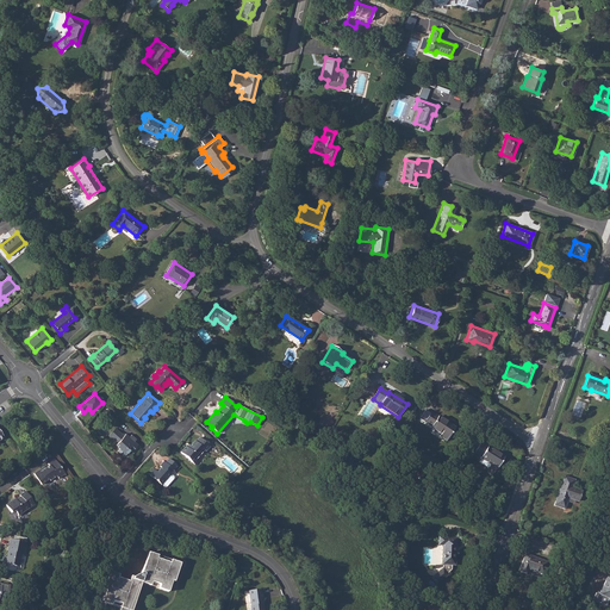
[(429,414),(423,423),(430,427),(430,428),(440,435),(439,437),(446,442),(454,428),(437,417),(437,418),(429,414)]
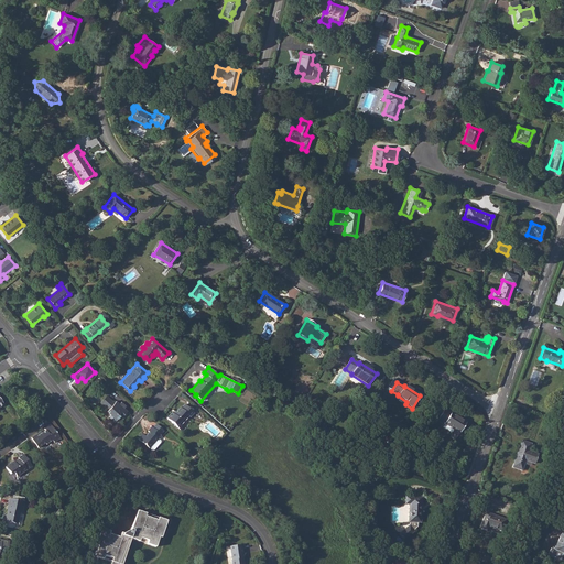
[(111,400),(105,407),(108,409),(106,411),(109,414),(108,416),(114,422),(119,415),(121,418),(127,411),(123,409),(126,405),(121,402),(119,404),(116,401),(115,402),(111,400)]
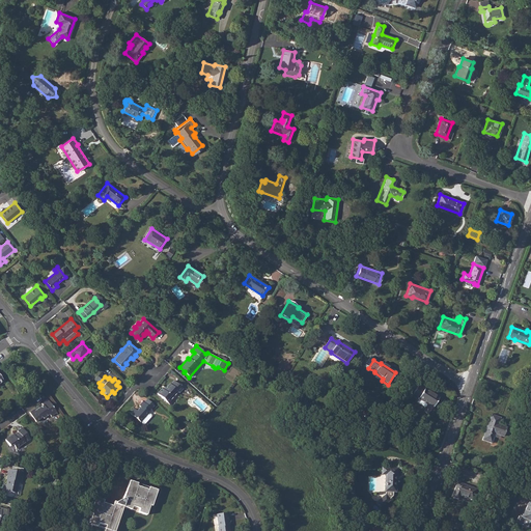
[(163,390),(162,389),(157,394),(168,403),(169,401),(177,392),(178,393),(183,389),(173,381),(170,385),(169,384),(165,389),(163,390)]
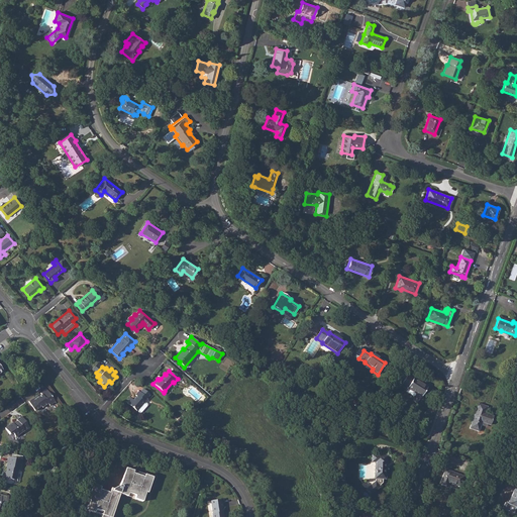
[(407,377),(402,384),(408,387),(407,389),(408,389),(406,392),(413,397),(415,395),(420,398),(427,388),(413,379),(413,380),(407,377)]
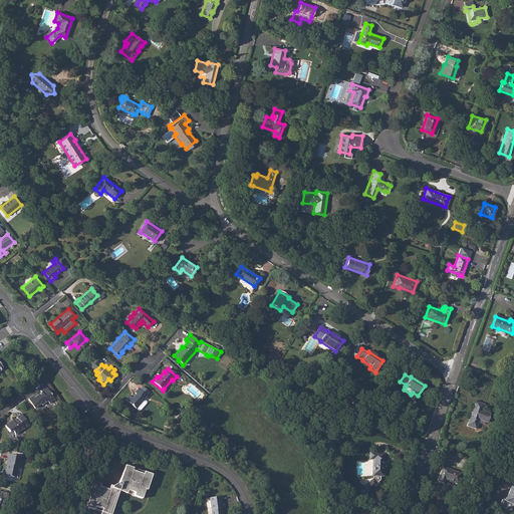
[(35,396),(34,394),(27,399),(34,408),(40,403),(41,405),(47,401),(48,403),(54,399),(45,386),(39,390),(40,392),(37,395),(35,396)]
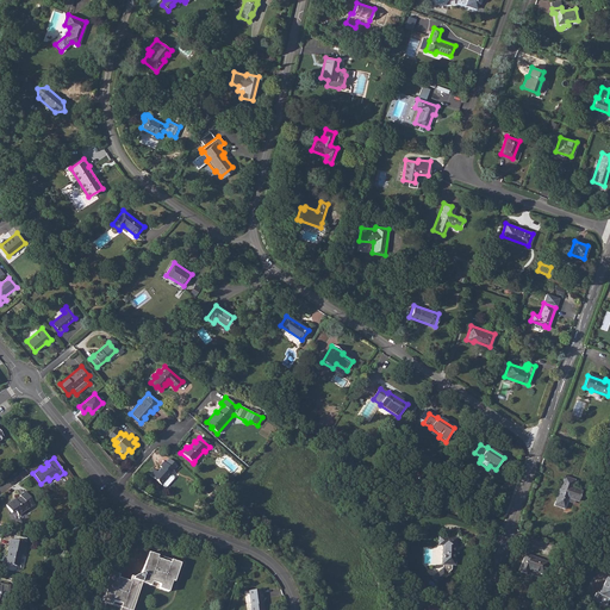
[(156,472),(154,474),(150,477),(163,489),(166,489),(174,479),(174,478),(170,474),(173,471),(172,471),(163,462),(160,467),(161,468),(159,472),(160,473),(159,474),(156,472)]
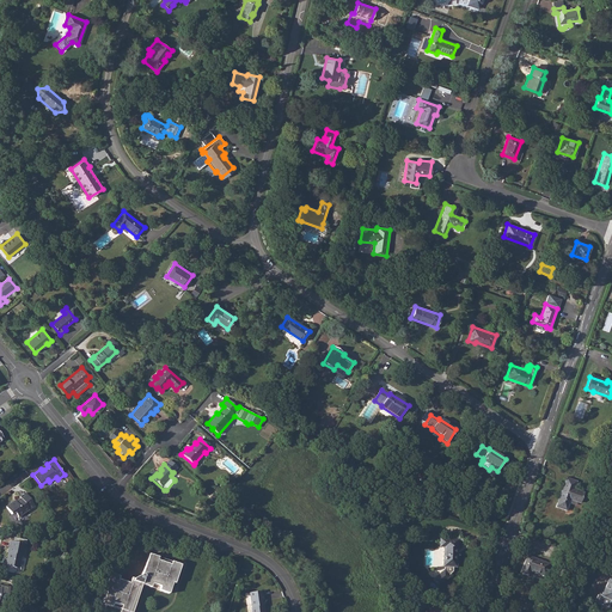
[(576,482),(565,478),(556,507),(565,510),(570,500),(580,503),(583,493),(574,489),(576,482)]
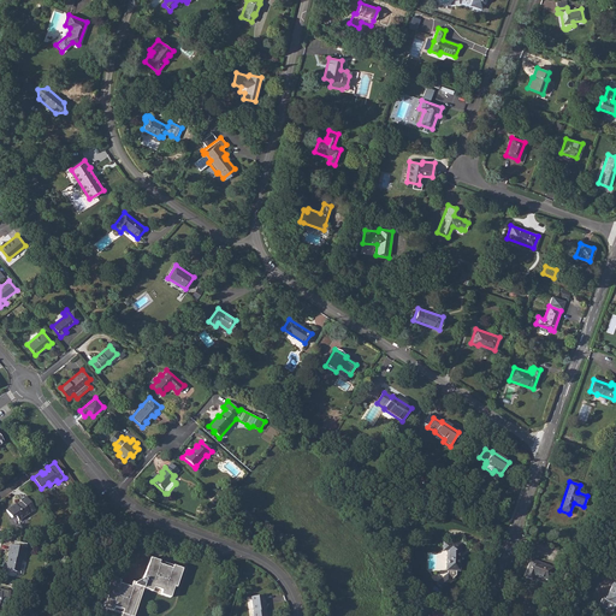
[(16,503),(6,509),(16,522),(34,509),(25,496),(21,499),(21,501),(17,504),(16,503)]
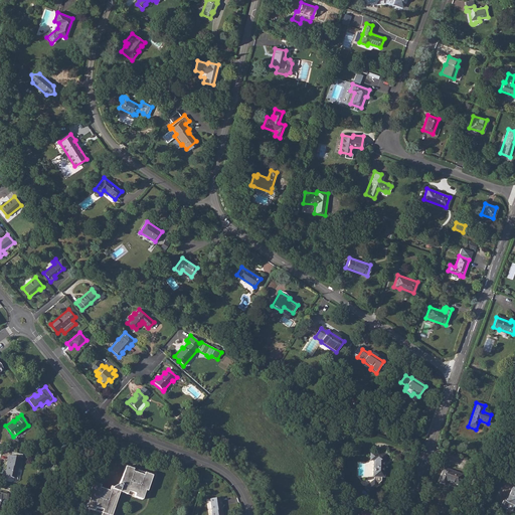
[(3,469),(2,475),(13,477),(16,475),(17,467),(20,467),(22,457),(7,454),(6,463),(5,470),(3,469)]
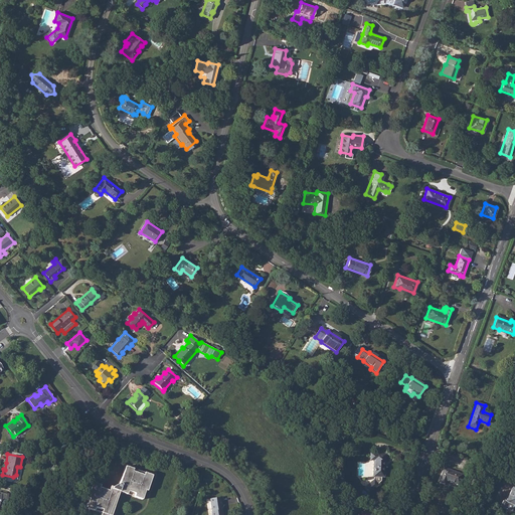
[(373,478),(373,481),(377,485),(380,482),(380,478),(383,478),(384,455),(370,454),(369,461),(373,461),(372,477),(373,478)]
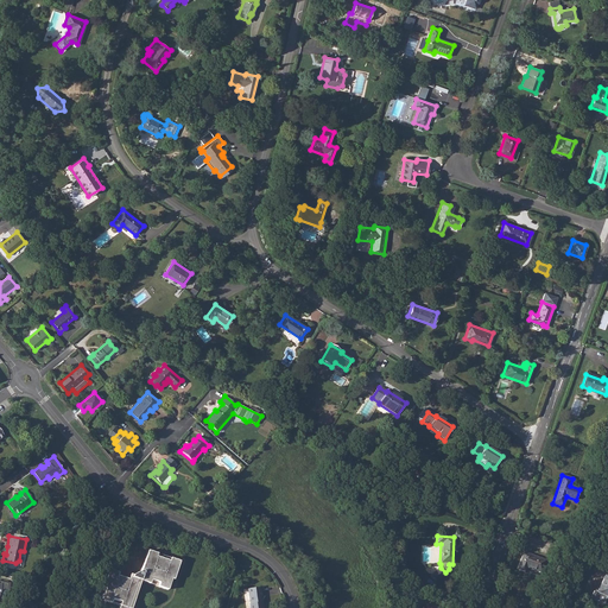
[(125,607),(119,606),(118,607),(101,607),(105,600),(111,602),(112,599),(120,602),(132,606),(137,590),(134,589),(138,580),(140,581),(150,583),(151,580),(159,583),(158,587),(168,590),(171,580),(173,580),(179,562),(170,558),(169,561),(156,557),(157,555),(147,551),(141,569),(141,571),(133,575),(130,574),(128,580),(118,576),(119,572),(109,569),(102,588),(105,588),(97,607),(125,607)]
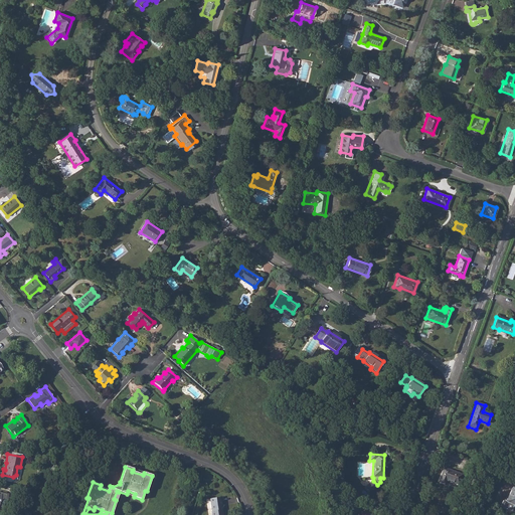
[(459,485),(461,479),(462,474),(444,468),(439,482),(445,484),(446,481),(459,485)]
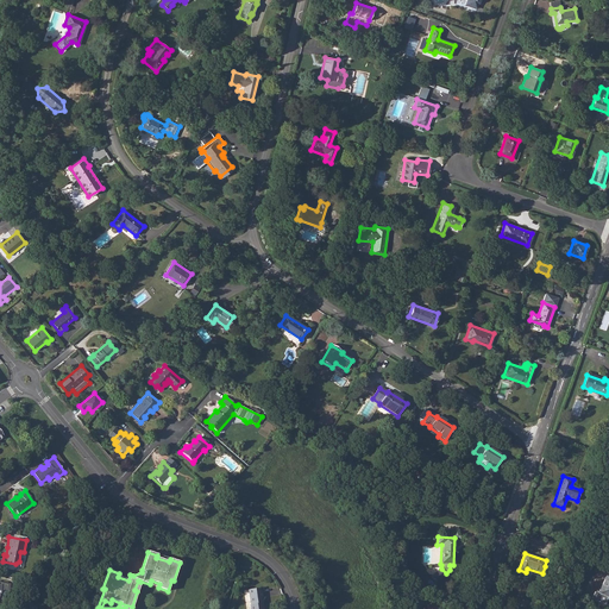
[(443,571),(435,563),(427,571),(435,581),(444,573),(441,571),(443,571)]
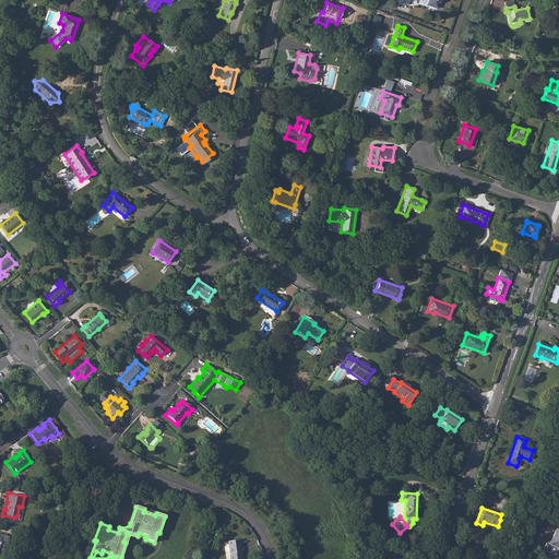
[(558,531),(556,530),(549,545),(558,548),(558,531)]
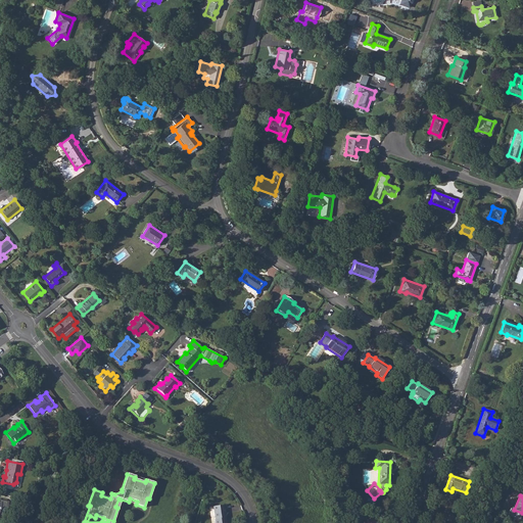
[(0,513),(4,515),(5,509),(7,509),(8,502),(0,500),(0,513)]
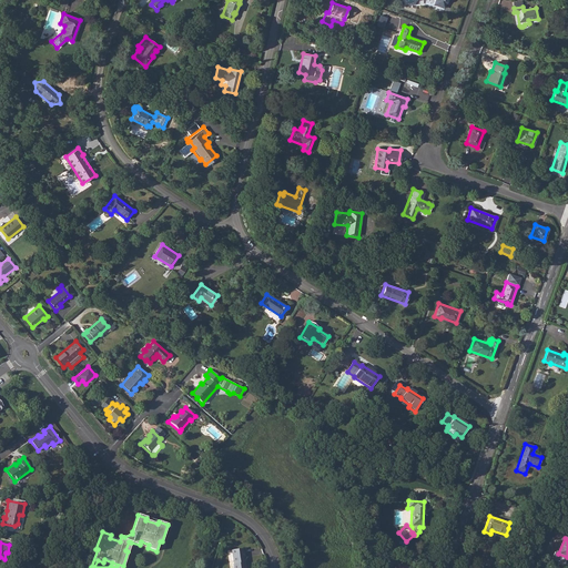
[(243,548),(231,550),(233,564),(232,565),(233,567),(245,567),(243,557),(245,557),(243,548)]
